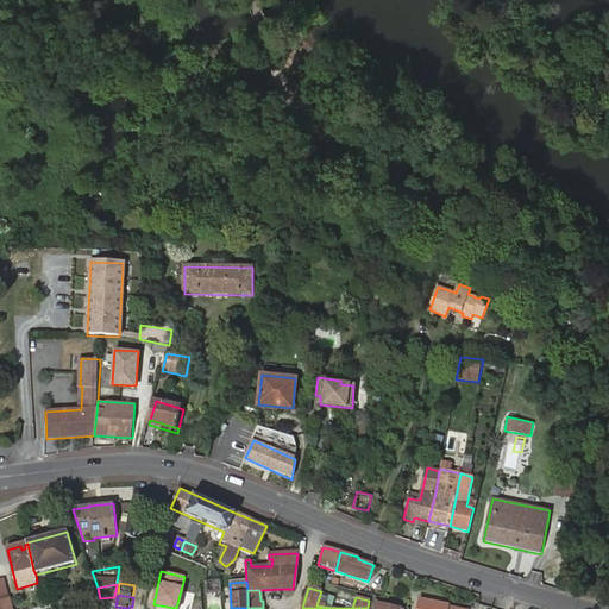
[(100,598),(102,607),(114,604),(112,597),(100,598)]
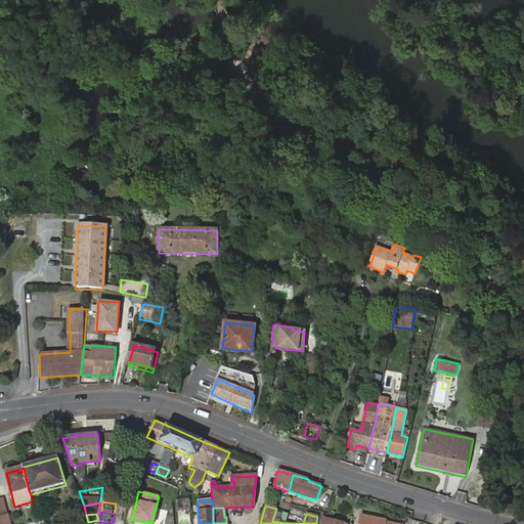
[(0,523),(8,523),(7,516),(6,515),(0,516),(0,523)]
